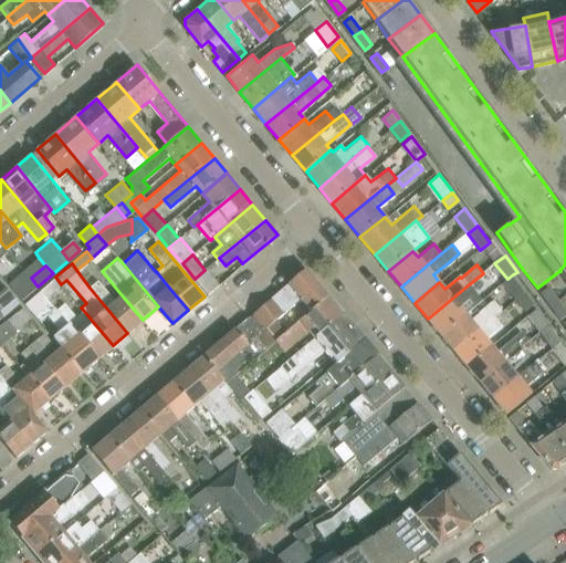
[(207,269),(205,270),(195,279),(208,293),(219,283),(217,281),(218,280),(215,277),(213,277),(207,269)]
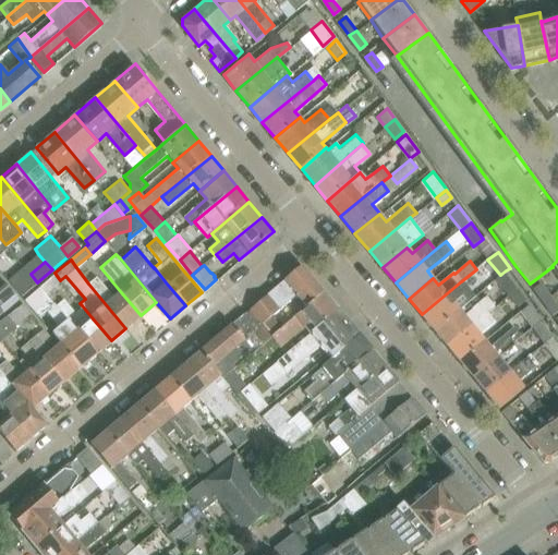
[(324,291),(301,265),(251,308),(273,334),(324,291)]
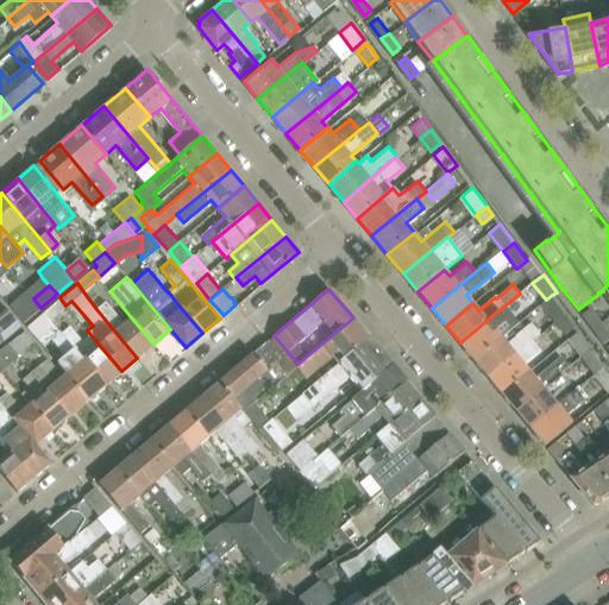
[(542,302),(557,321),(566,314),(552,295),(546,300),(542,302)]
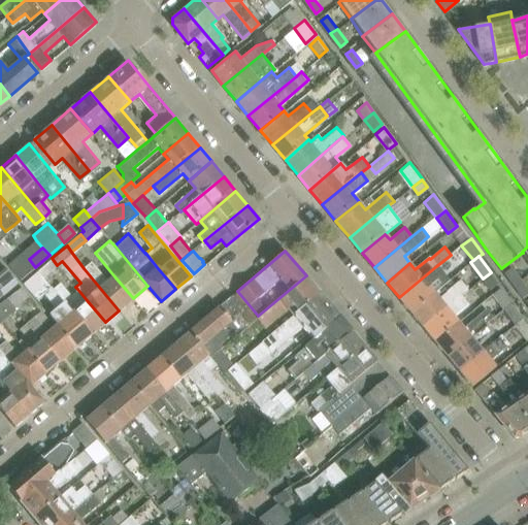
[(52,258),(38,270),(43,276),(57,265),(52,258)]
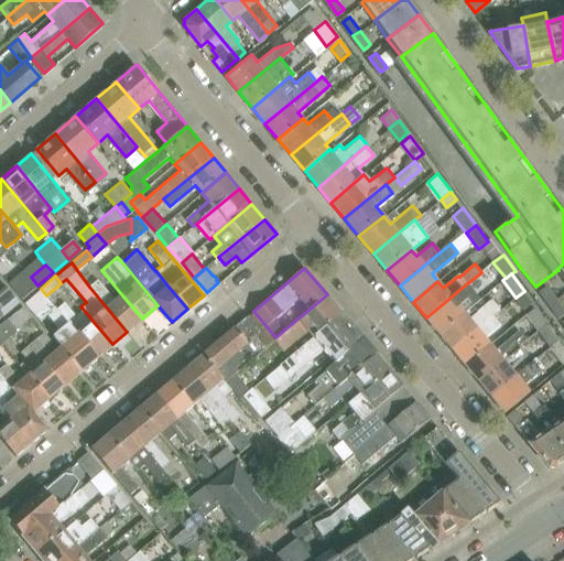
[(31,277),(15,290),(22,298),(38,286),(31,277)]
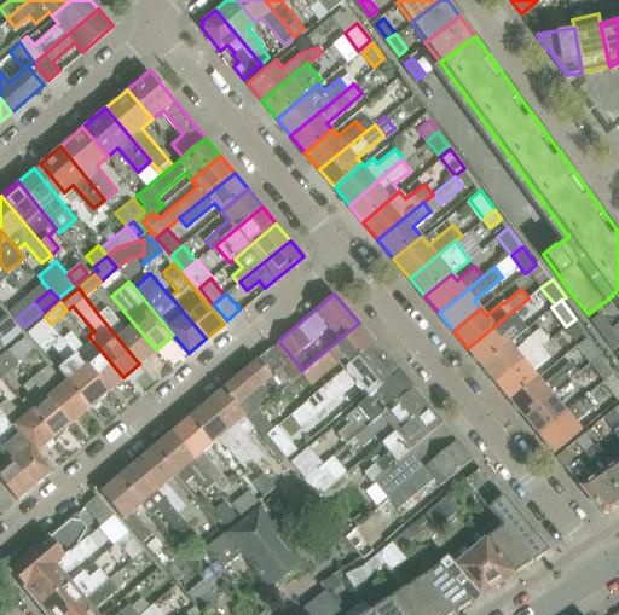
[(139,364),(156,349),(134,324),(127,330),(106,307),(98,314),(139,364)]
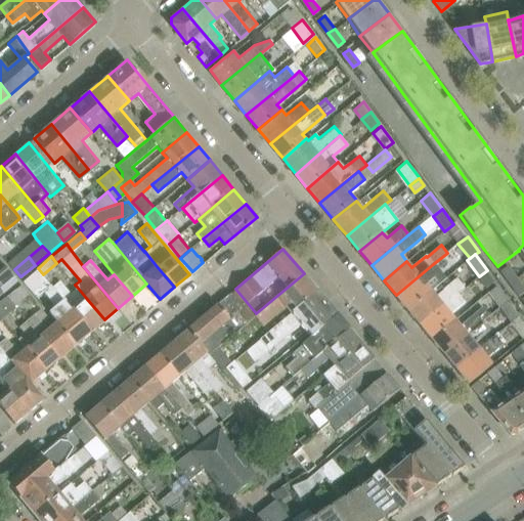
[(498,269),(509,283),(517,276),(508,263),(498,269)]
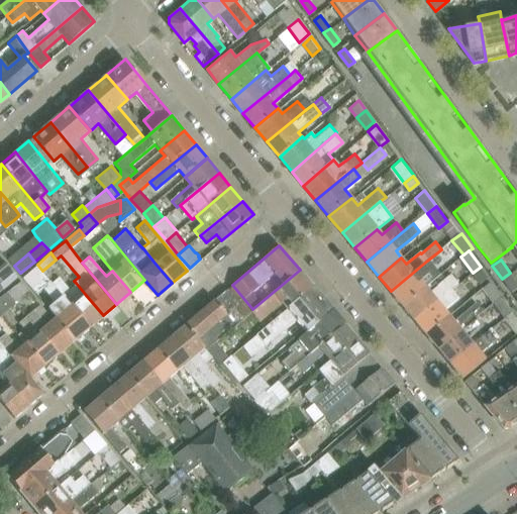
[(5,261),(0,265),(0,283),(3,287),(18,276),(5,261)]
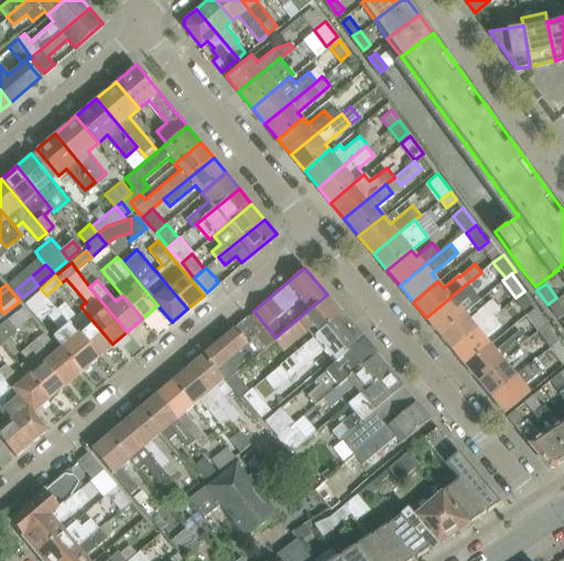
[(466,284),(426,317),(440,333),(463,313),(478,300),(466,284)]
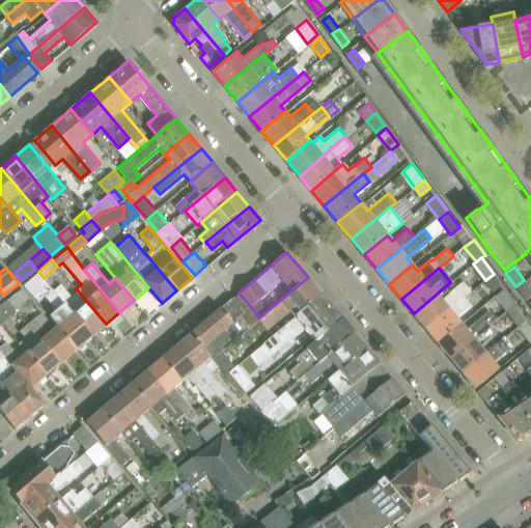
[(38,272),(23,284),(36,300),(44,294),(55,307),(47,313),(51,317),(58,326),(56,329),(75,350),(77,348),(79,346),(82,350),(86,345),(84,341),(92,335),(54,290),(44,278),(38,272)]
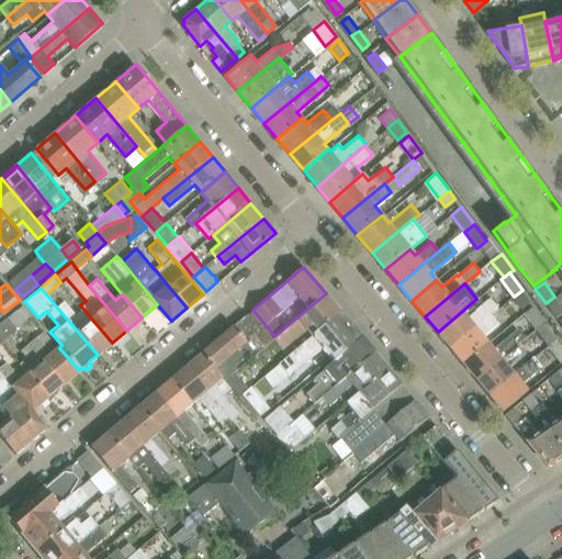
[(535,306),(523,290),(514,297),(526,313),(535,306)]
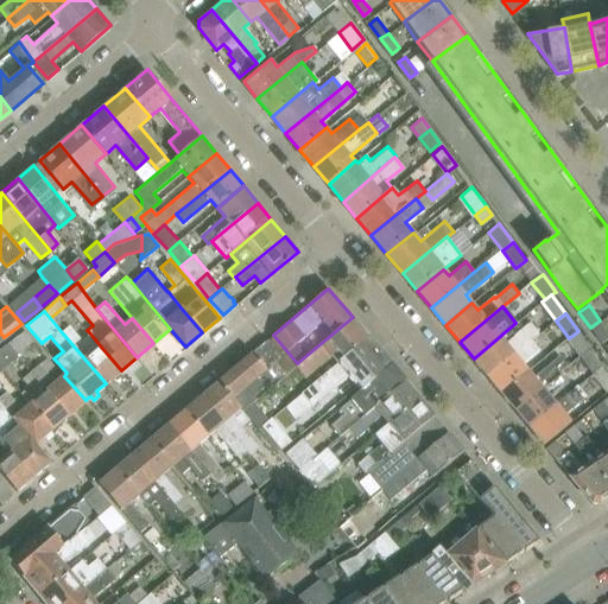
[(333,355),(339,362),(368,337),(353,317),(297,363),(295,366),(305,377),(333,355)]
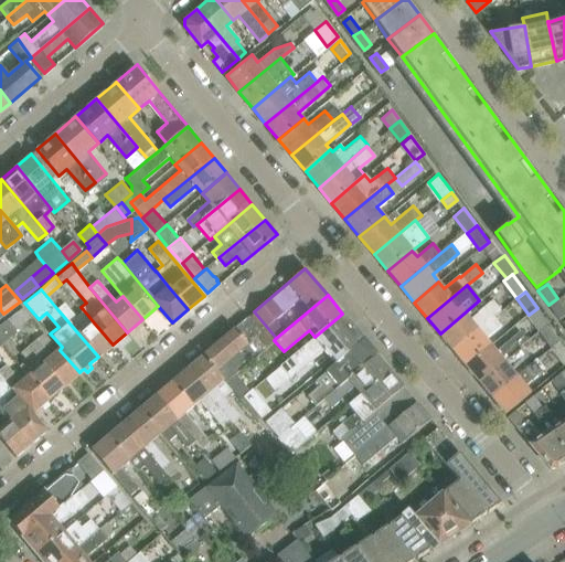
[(564,308),(557,298),(548,305),(558,318),(564,314),(564,308)]
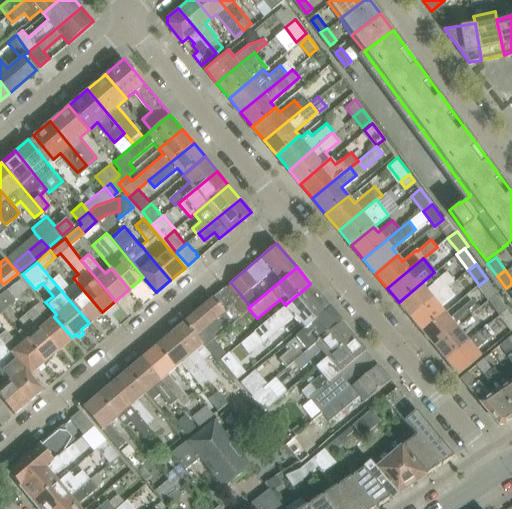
[(399,302),(410,316),(446,287),(454,280),(447,272),(425,290),(420,284),(399,302)]
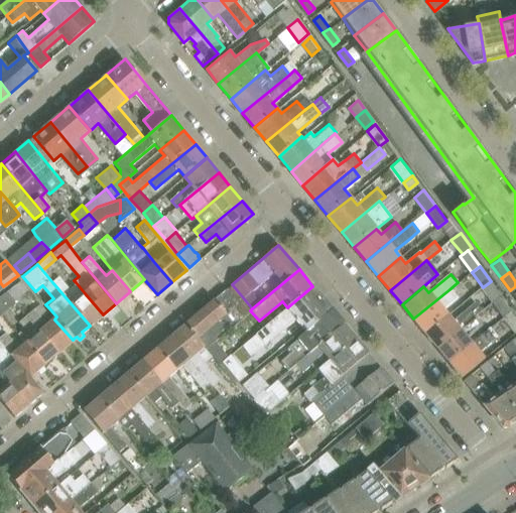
[(90,326),(103,314),(85,293),(76,282),(70,287),(59,275),(52,282),(90,326)]
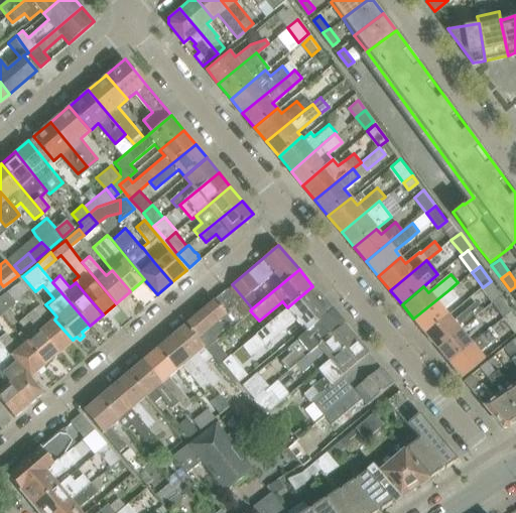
[(6,291),(14,300),(28,288),(20,279),(6,291)]
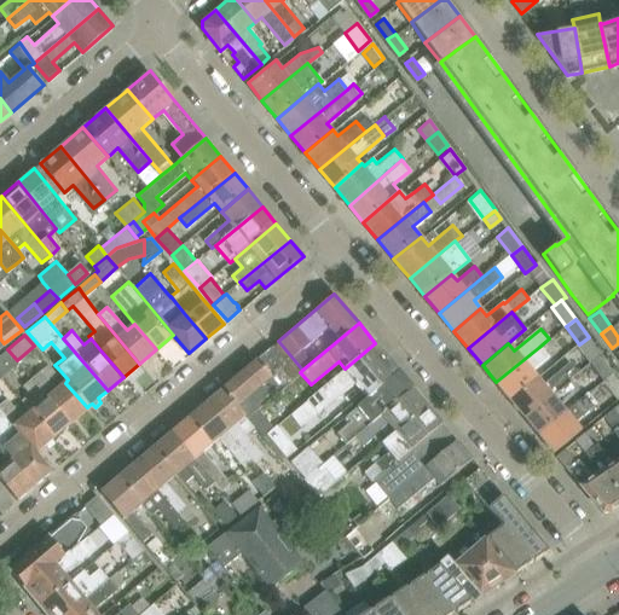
[(579,344),(593,361),(601,354),(589,337),(579,344)]
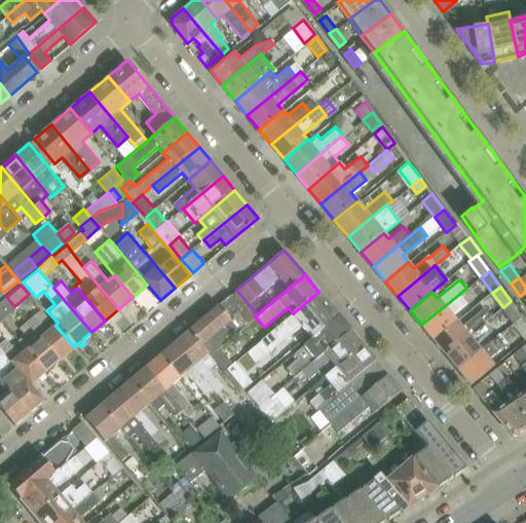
[(336,312),(335,311),(318,292),(293,313),(261,340),(270,350),(302,325),(308,332),(309,334),(310,336),(338,314),(336,312)]
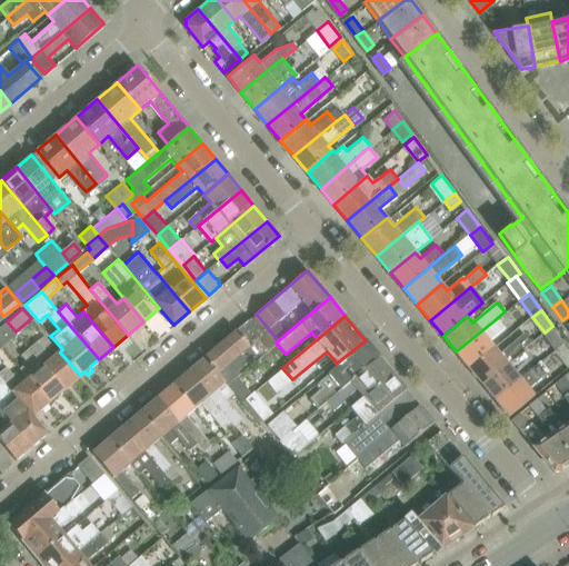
[(249,346),(265,333),(251,317),(203,357),(216,374),(217,373),(229,363),(235,369),(255,353),(249,346)]
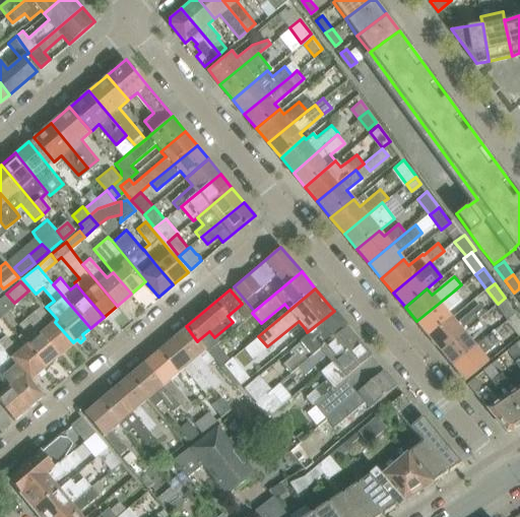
[(429,336),(452,318),(447,312),(461,300),(453,292),(416,321),(429,336)]
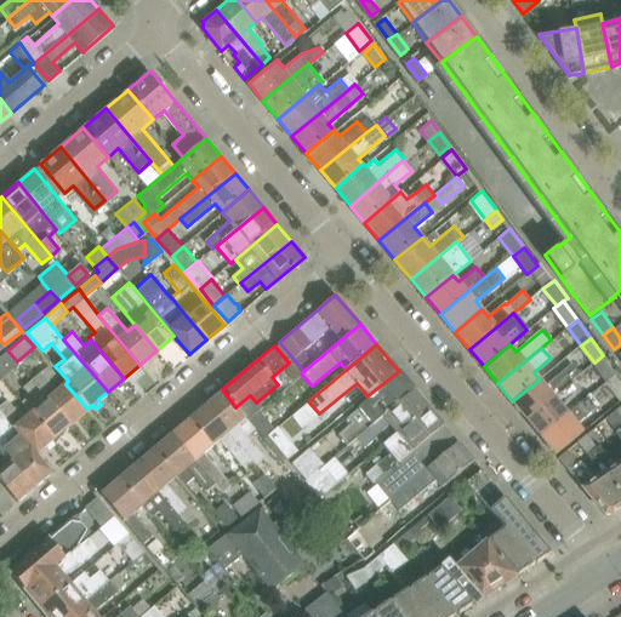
[(18,364),(17,361),(7,350),(0,355),(0,376),(1,378),(18,364)]
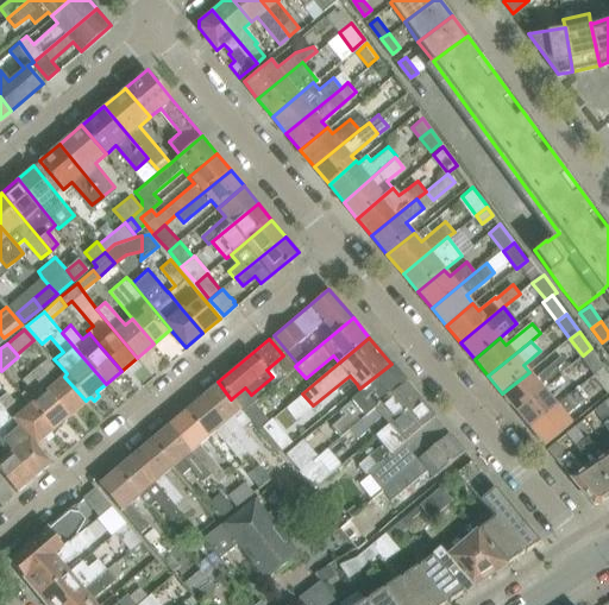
[(604,365),(591,348),(583,355),(595,372),(604,365)]
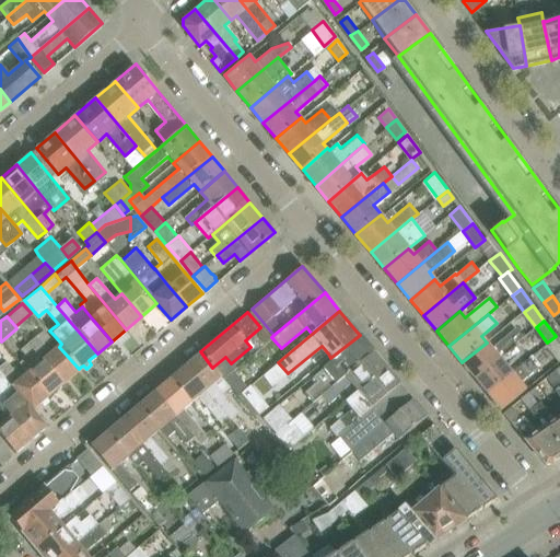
[(475,378),(514,346),(523,338),(514,329),(491,348),(487,343),(462,362),(475,378)]
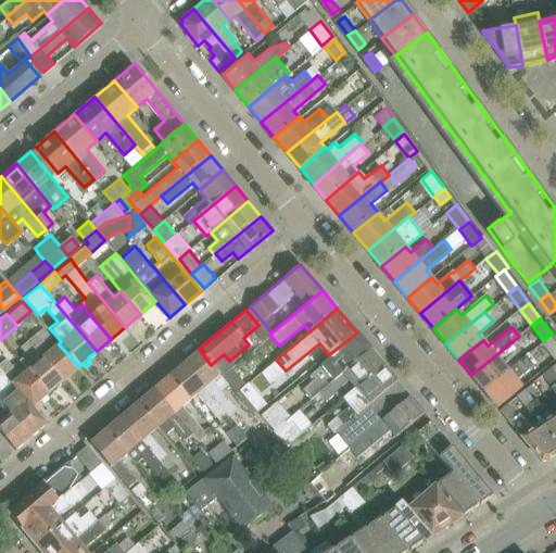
[(312,399),(321,391),(371,350),(357,332),(328,355),(310,371),(314,376),(302,386),(312,399)]
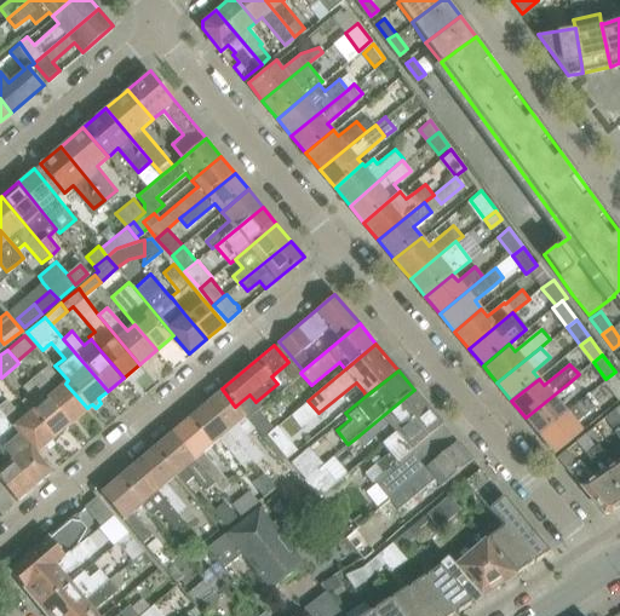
[(41,372),(33,380),(70,424),(87,408),(65,384),(57,391),(41,372)]
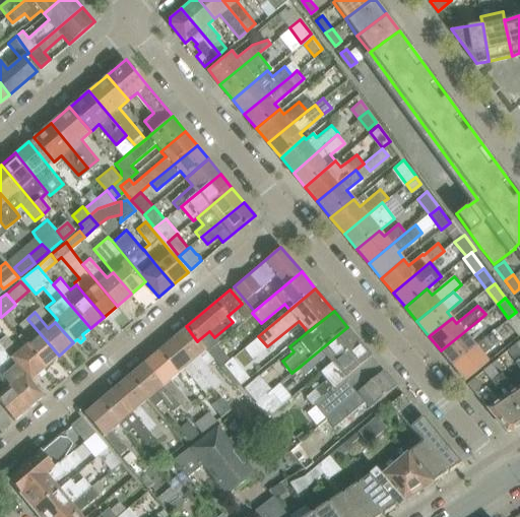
[(508,318),(519,334),(519,317),(516,312),(508,318)]
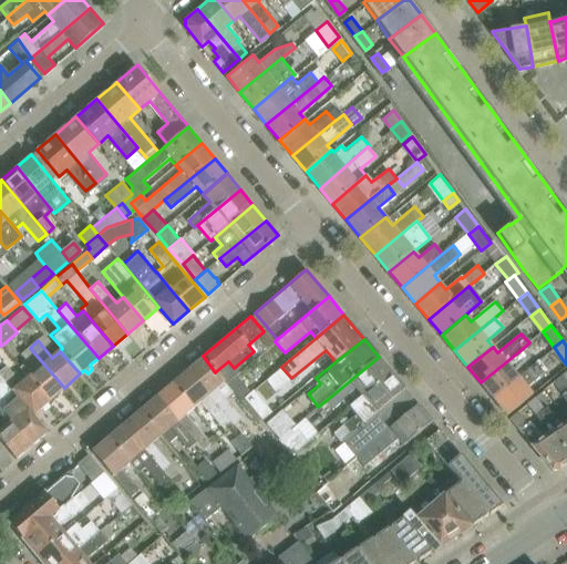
[(19,367),(28,378),(48,401),(64,388),(30,348),(23,354),(28,359),(19,367)]
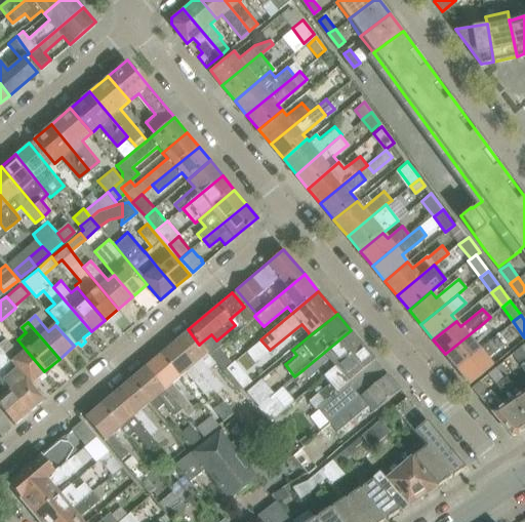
[(445,354),(457,368),(480,350),(479,349),(474,344),(489,331),(482,324),(445,354)]
